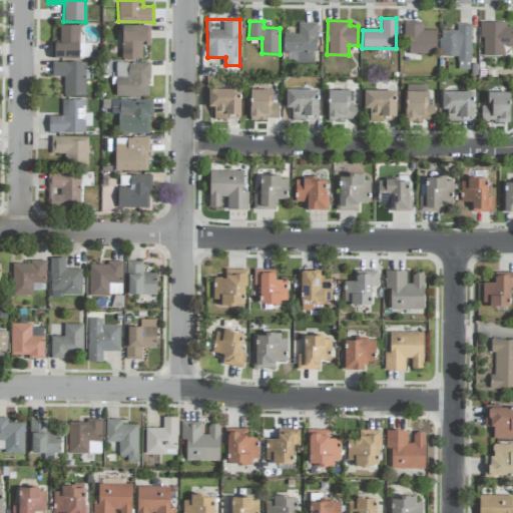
[(436,30),(422,31),(422,22),(405,22),(405,54),(436,54),(436,30)]
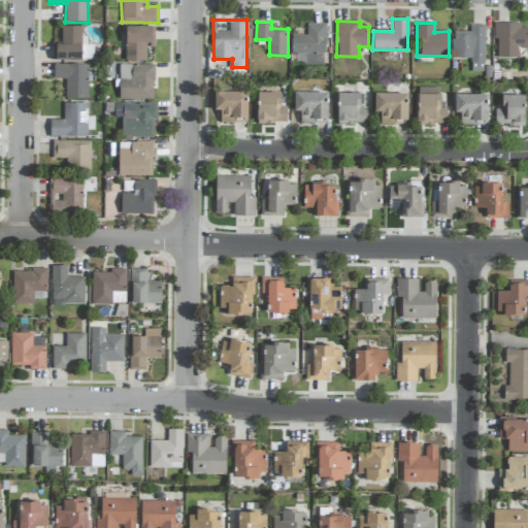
[(292,35),(292,54),(305,55),(305,65),(325,65),(325,24),(307,24),(306,35),(292,35)]
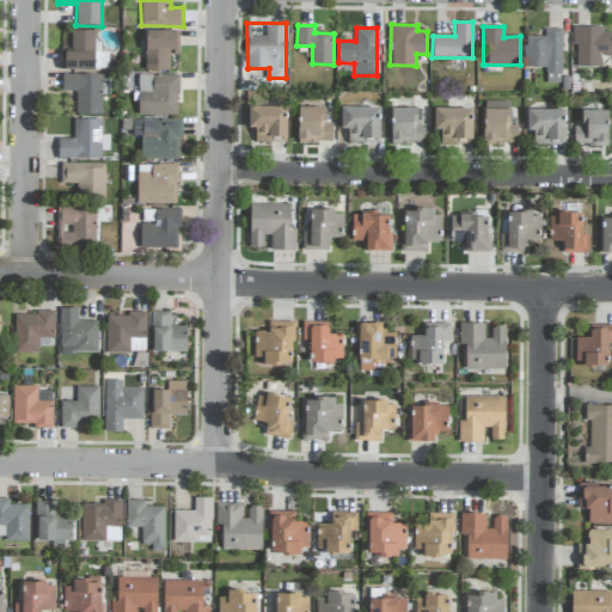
[(574,66),(600,67),(600,56),(611,56),(611,29),(574,28),(574,66)]
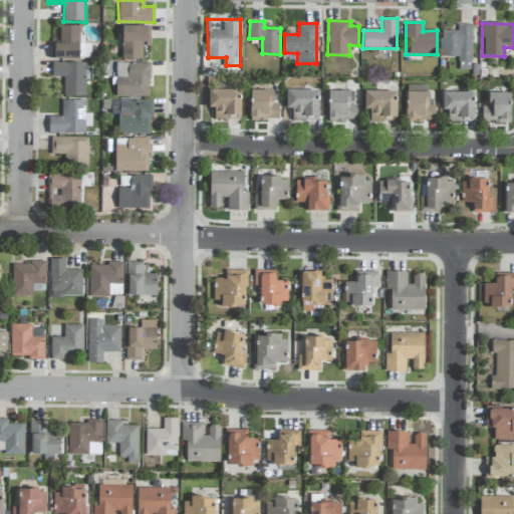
[(472,24),(458,24),(458,30),(442,30),(441,56),(459,57),(458,69),(471,70),(472,24)]
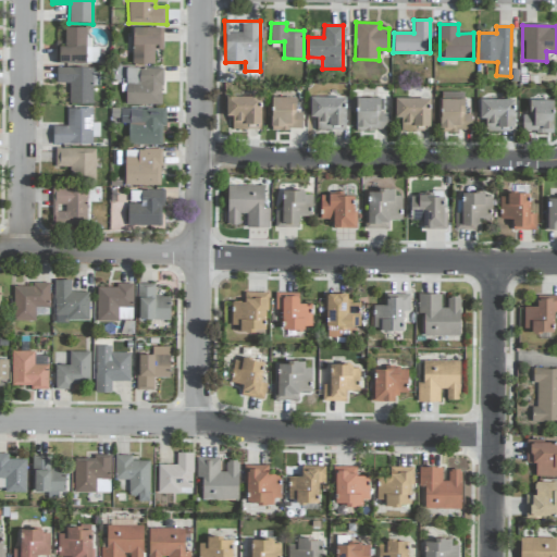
[(56,63),(98,63),(98,48),(87,47),(88,27),(64,27),(64,44),(56,44),(56,63)]
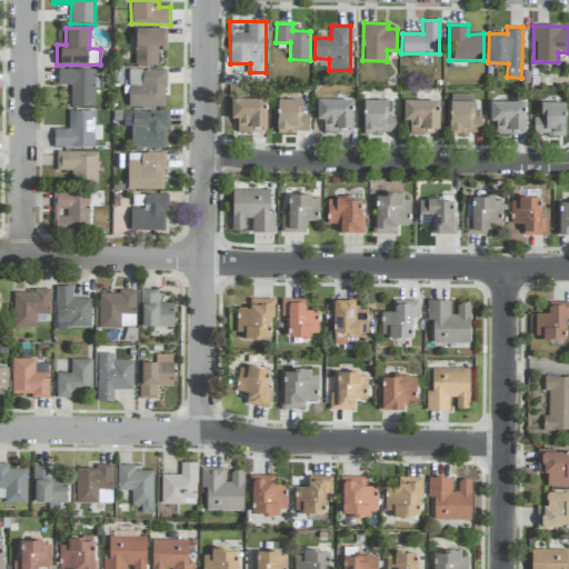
[(163,29),(136,28),(136,65),(157,65),(158,51),(163,51),(163,29)]
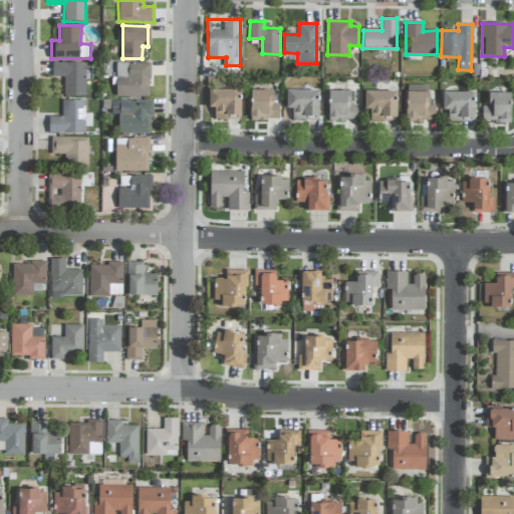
[(85,79),(91,79),(91,63),(52,62),(52,76),(64,77),(63,95),(84,96),(85,79)]
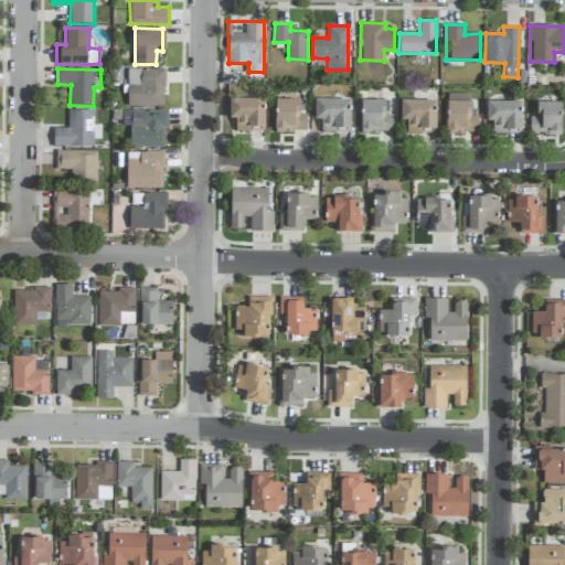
[(164,70),(127,68),(127,106),(163,106),(164,70)]
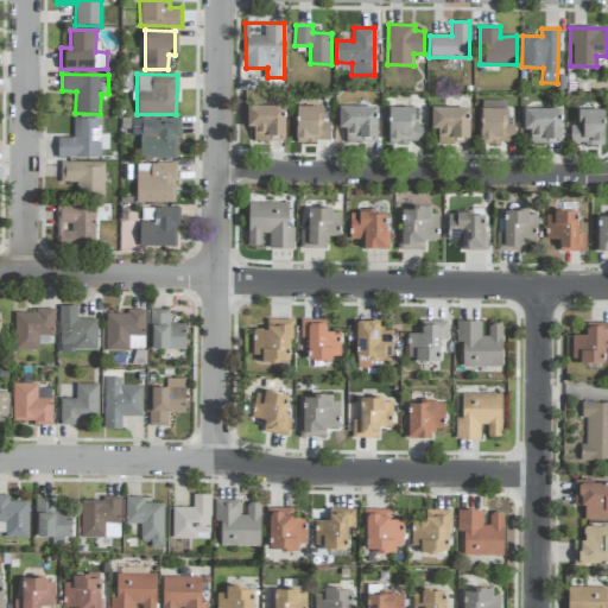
[(507,101),(480,100),(480,143),(514,143),(514,125),(506,125),(507,101)]
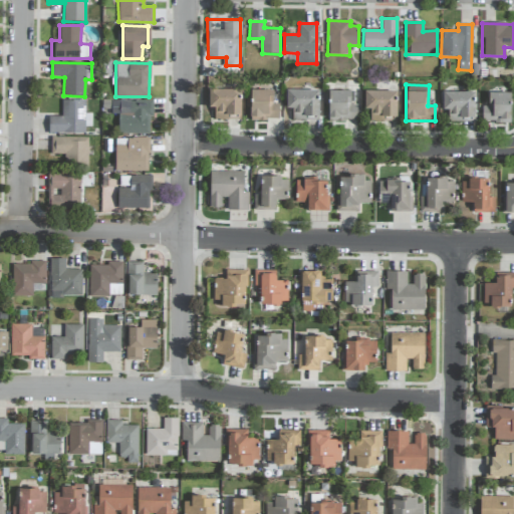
[(241,119),(240,88),(208,89),(209,107),(214,107),(215,119),(241,119)]
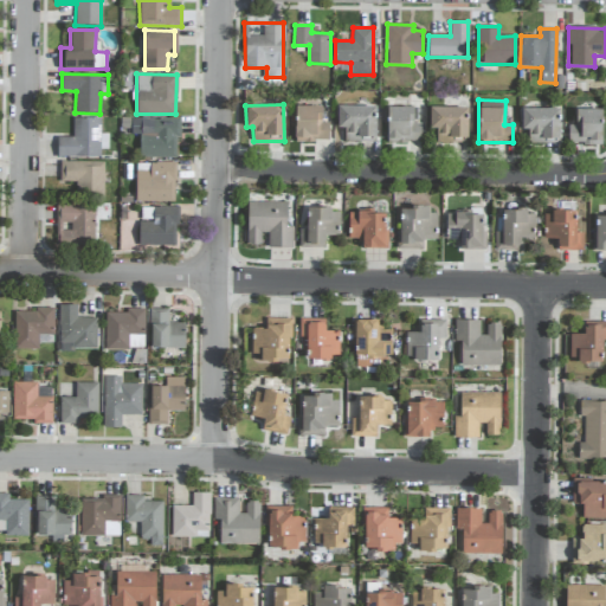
[(376,107),(339,105),(337,128),(345,128),(345,140),(375,140),(376,107)]
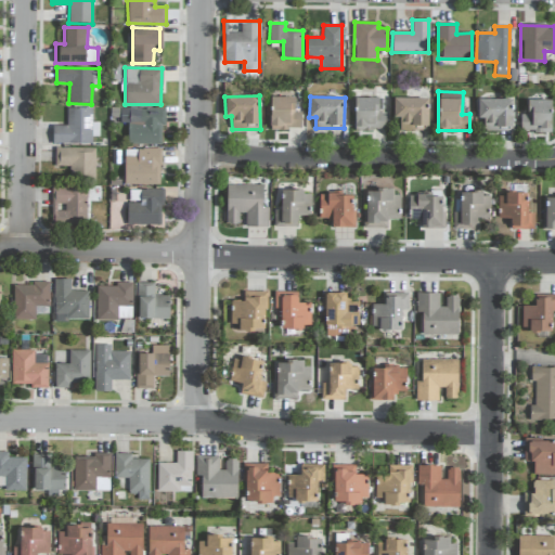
[(301,112),(294,112),(295,98),(269,98),(269,129),(300,130),(301,112)]
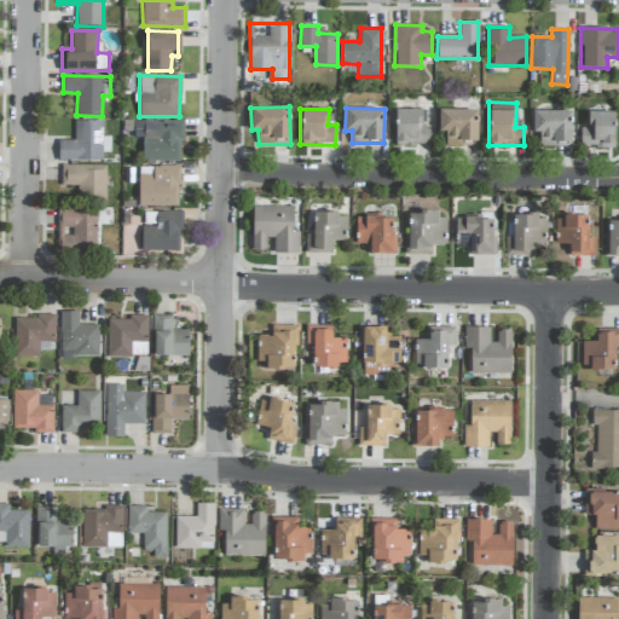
[(422,109),(395,109),(395,145),(429,145),(429,126),(422,126),(422,109)]
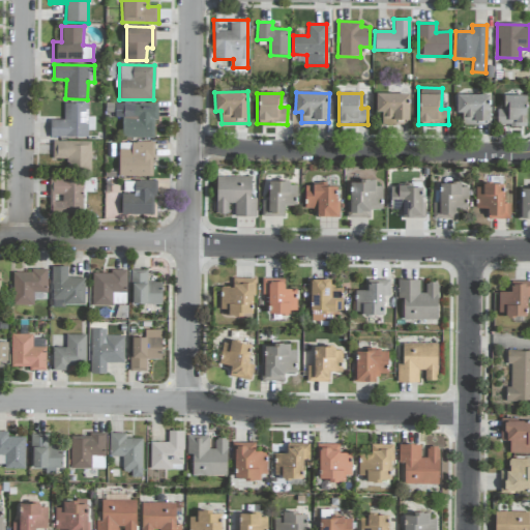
[(409,94),(376,93),(376,125),(409,125),(409,94)]
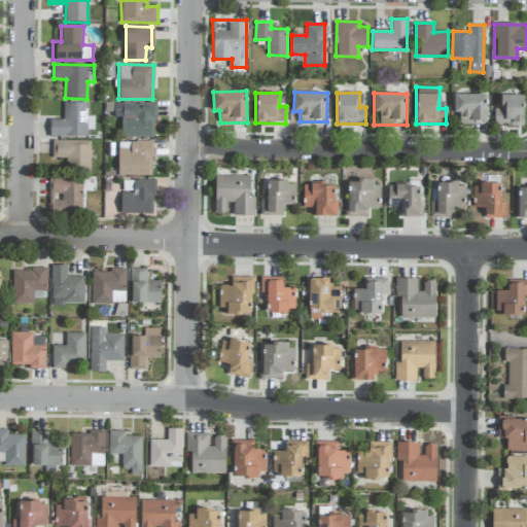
[(487,95),(454,94),(453,112),(460,112),(460,119),(487,120),(487,95)]
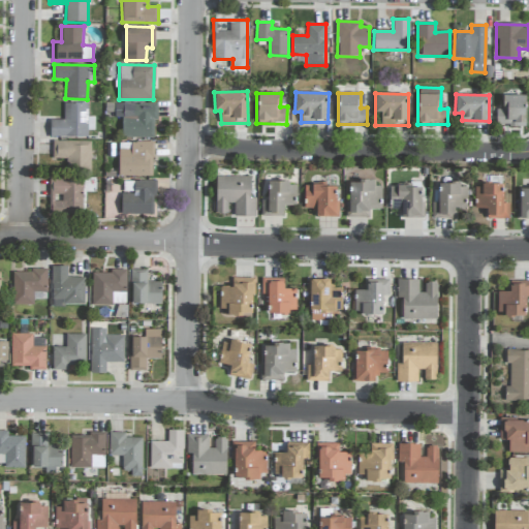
[(525,95),(501,95),(502,109),(496,109),(496,125),(526,125),(525,95)]
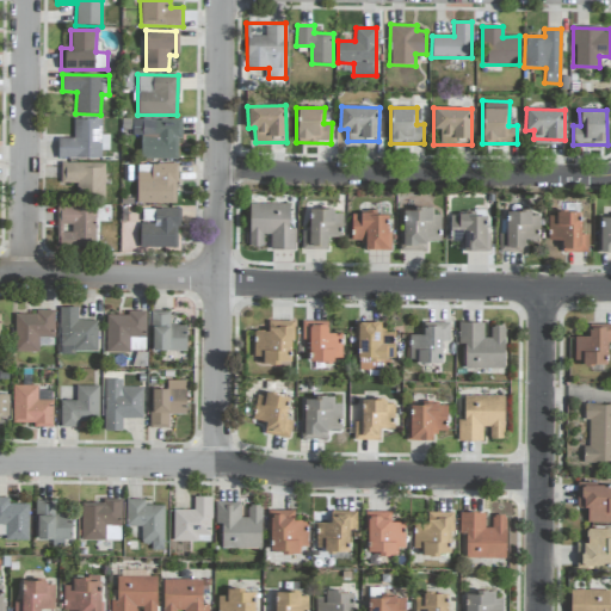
[(57,139),(59,159),(100,159),(100,150),(109,150),(109,135),(102,135),(102,118),(73,119),(73,139),(57,139)]
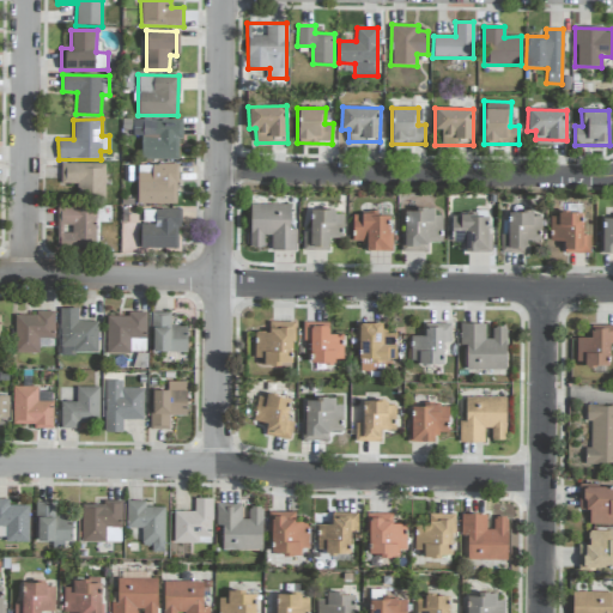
[(181,120),(141,120),(141,159),(180,161),(181,120)]
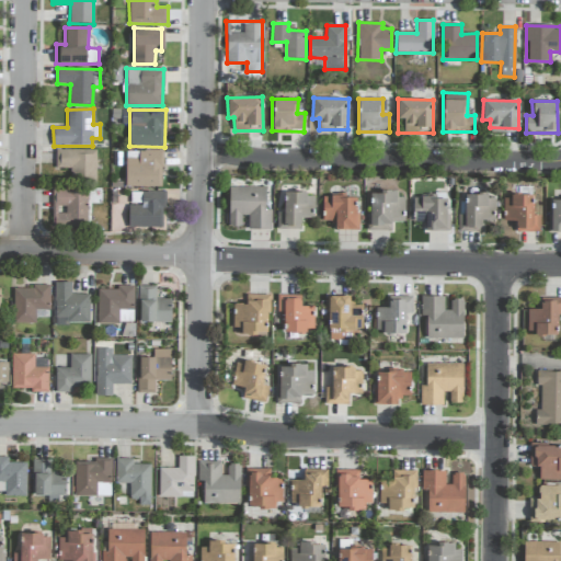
[(95,149),(56,150),(56,164),(69,164),(69,179),(96,179),(95,149)]
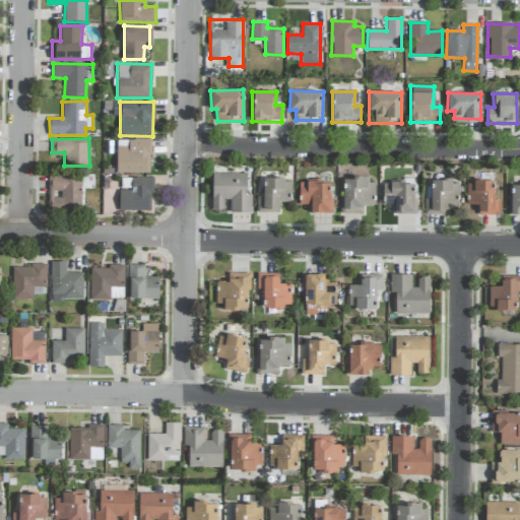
[(150,139),(117,139),(116,173),(150,174),(150,139)]
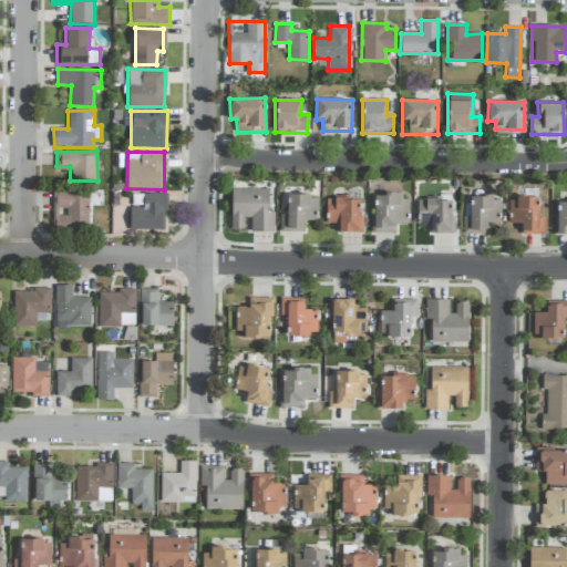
[(268,189),(232,188),(230,229),(244,229),(244,218),(250,218),(250,232),(274,233),(274,212),(268,212),(268,189)]
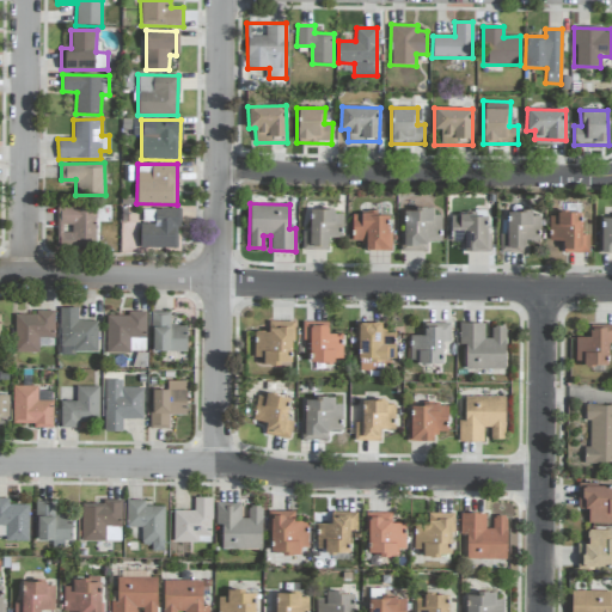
[(57,246),(96,248),(96,208),(57,207),(57,246)]
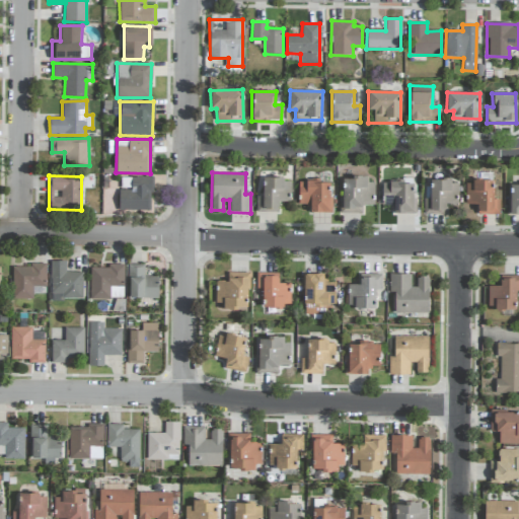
[(119,210),(150,211),(150,192),(153,192),(154,177),(122,177),(122,189),(119,189),(119,210)]
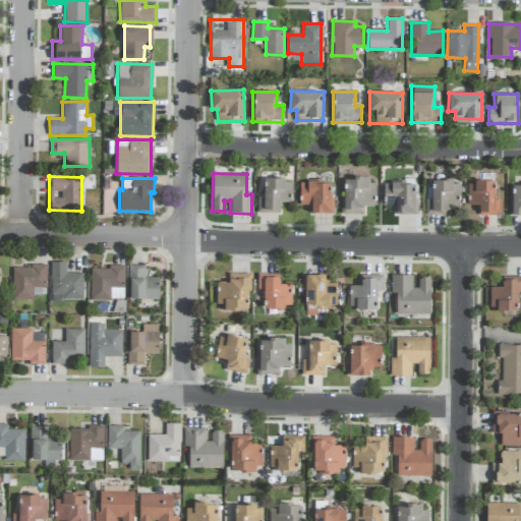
[(257,213),(279,213),(279,203),(291,203),(292,182),(284,182),(284,178),(264,178),(264,197),(257,197),(257,213)]
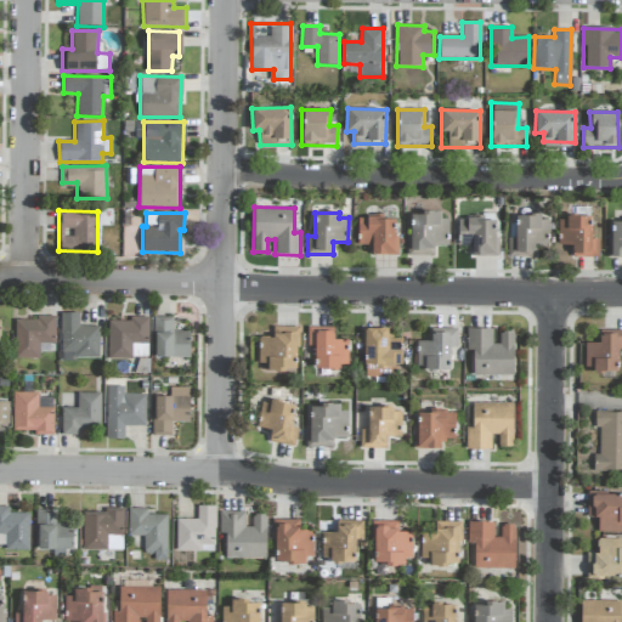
[(434,255),(434,246),(448,246),(448,219),(440,219),(440,213),(410,213),(411,255),(434,255)]
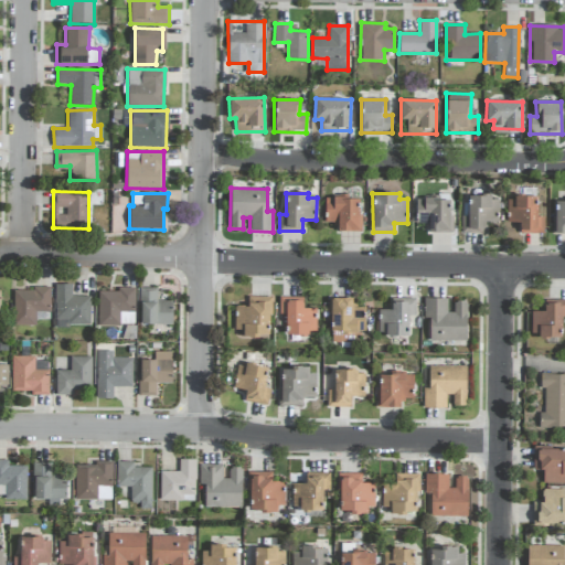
[(461,233),(484,233),(486,222),(498,222),(499,196),(469,195),(469,215),(461,215),(461,233)]
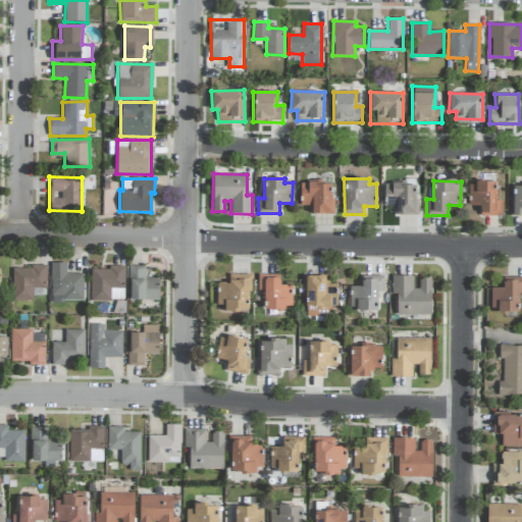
[(468,206),(480,205),(480,216),(503,215),(502,200),(497,200),(497,181),(468,181),(468,206)]
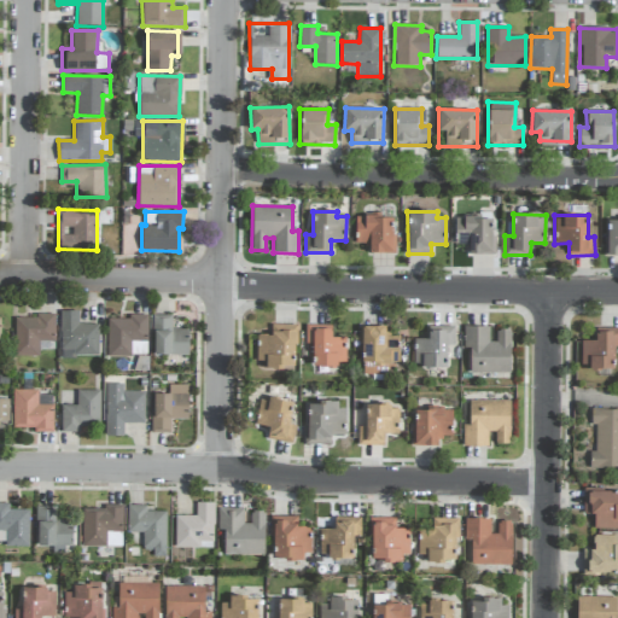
[(392,254),(394,217),(355,216),(355,244),(368,244),(368,252),(392,254)]
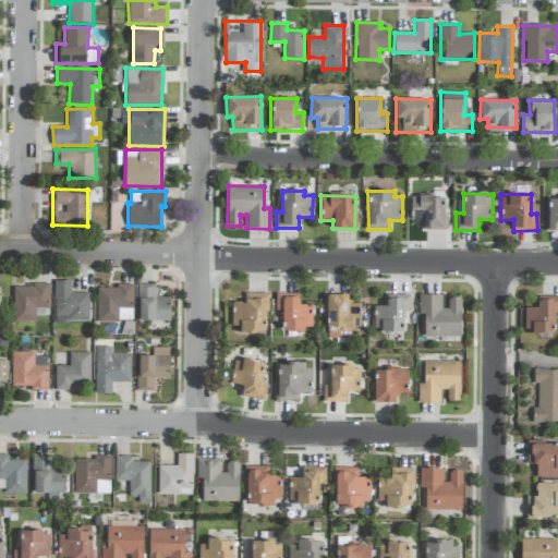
[(445,196),(411,196),(410,220),(422,220),(422,229),(444,230),(445,196)]
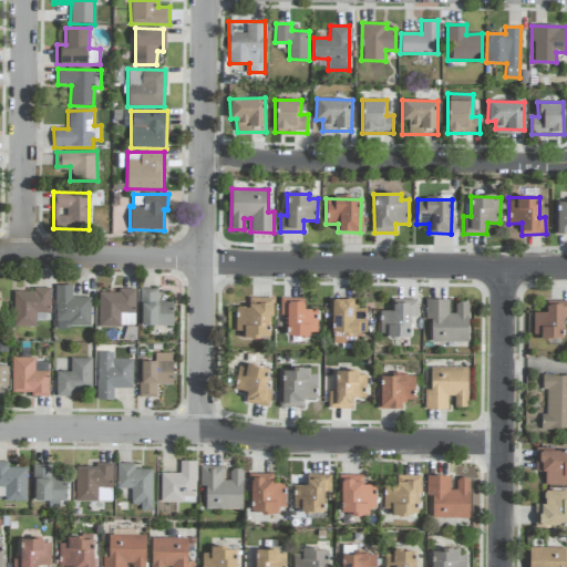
[(566,234),(566,199),(556,200),(556,234),(566,234)]
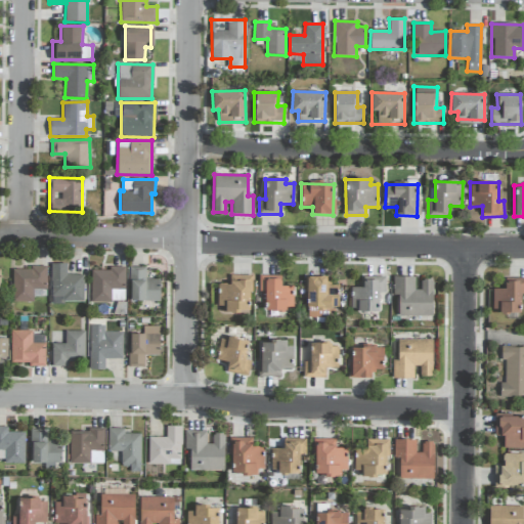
[(84,274),(66,274),(67,264),(51,263),(51,302),(83,302),(84,274)]
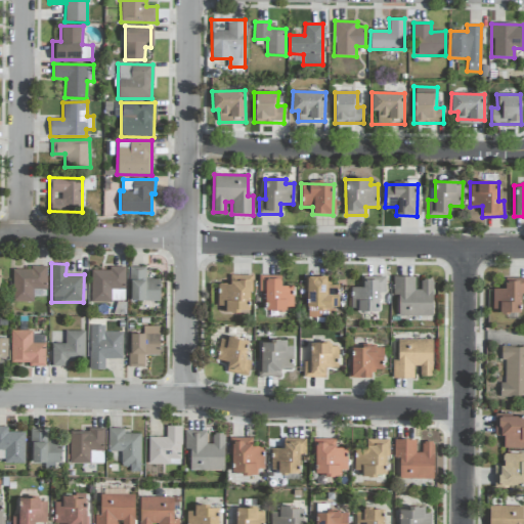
[(33,302),(33,289),(46,289),(47,266),(31,266),(31,269),(12,269),(11,302),(33,302)]
